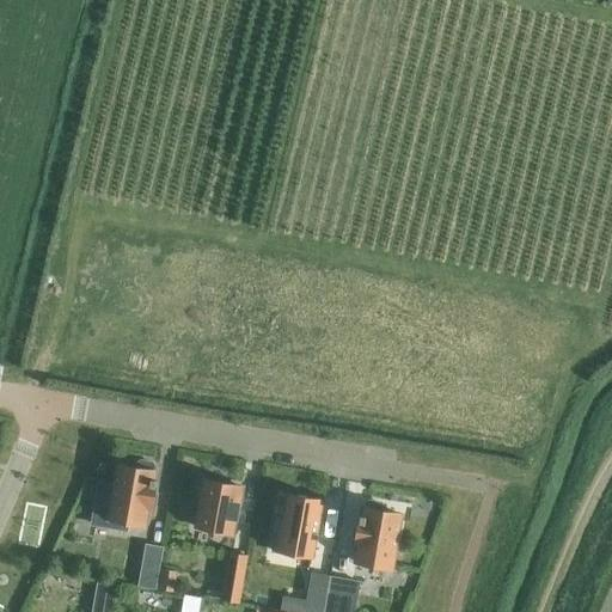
[(152,479),(154,466),(152,463),(140,461),(136,464),(135,469),(118,465),(114,487),(99,484),(92,524),(126,530),(127,522),(144,526),(146,510),(150,512),(155,479),(152,479)]
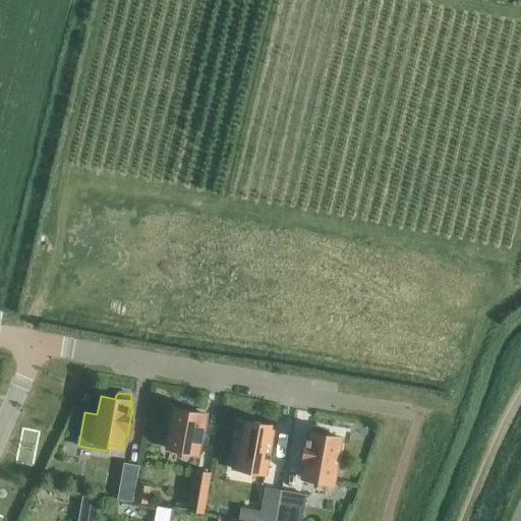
[(174,409),(167,449),(196,454),(199,442),(200,442),(205,418),(192,416),(192,412),(174,409)]
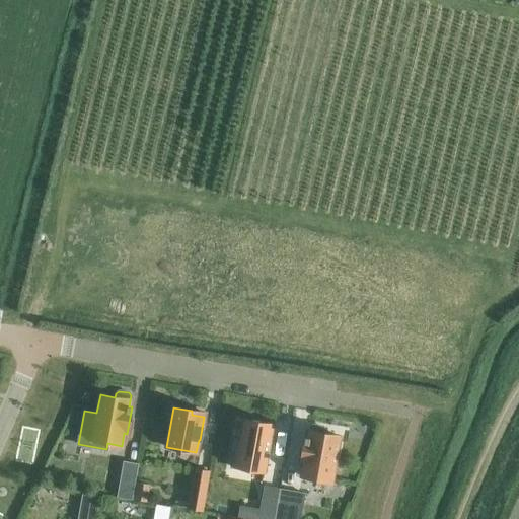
[(232,436),(229,452),(233,453),(230,466),(265,472),(267,457),(269,458),(271,445),(265,444),(268,424),(260,423),(260,422),(251,421),(251,422),(243,420),(240,438),(232,436)]
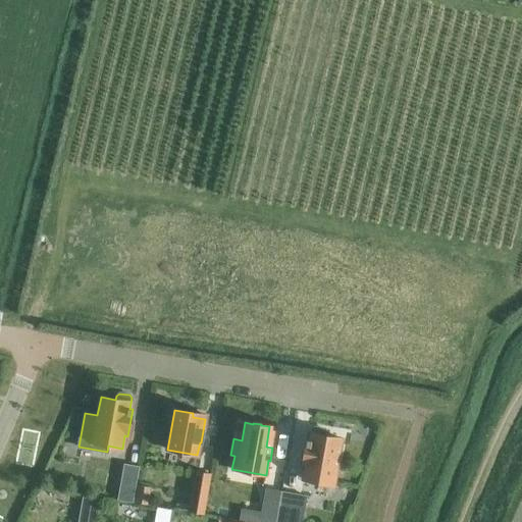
[(307,439),(302,467),(305,467),(303,480),(333,485),(342,439),(326,436),(327,432),(324,429),(315,427),(312,429),(310,440),(307,439)]
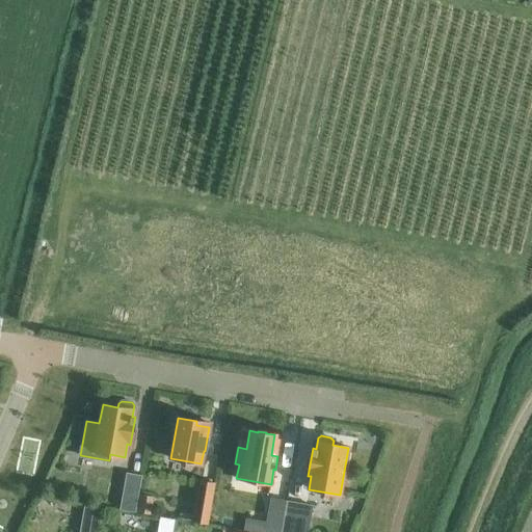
[(127,474),(121,509),(134,511),(140,476),(127,474)]
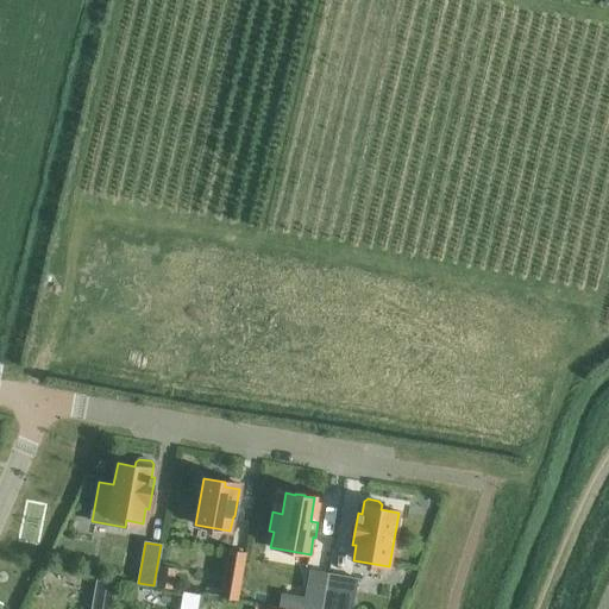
[(228,551),(220,597),(237,601),(245,553),(228,551)]
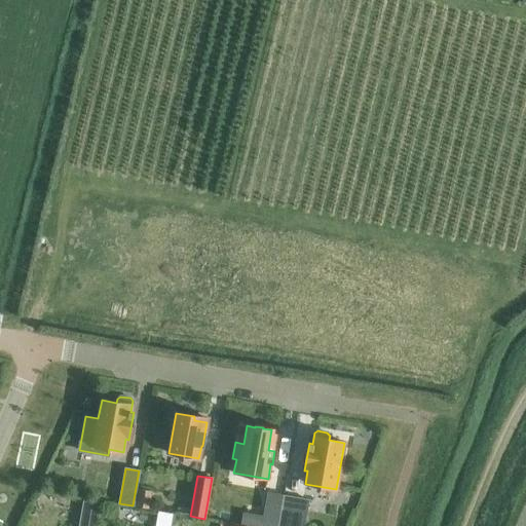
[(284,496),(278,525),(304,525),(309,500),(284,496)]
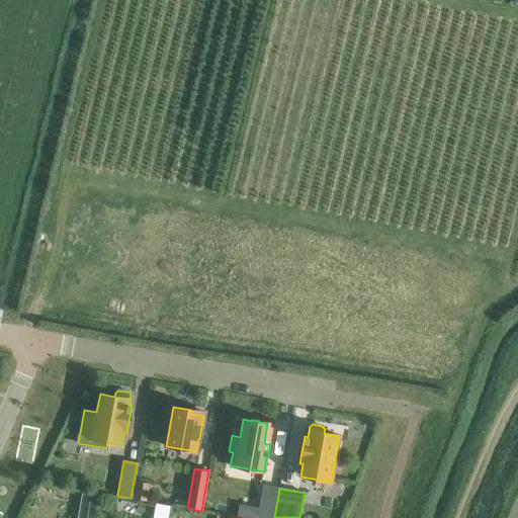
[(83,493),(78,517),(92,517),(96,495),(83,493)]
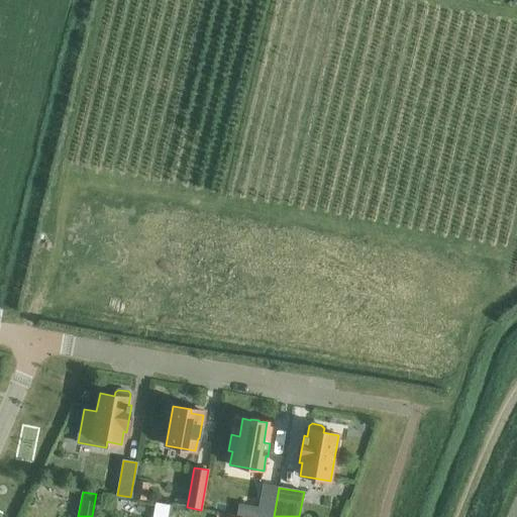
[(156,504),(152,516),(167,516),(169,506),(156,504)]
